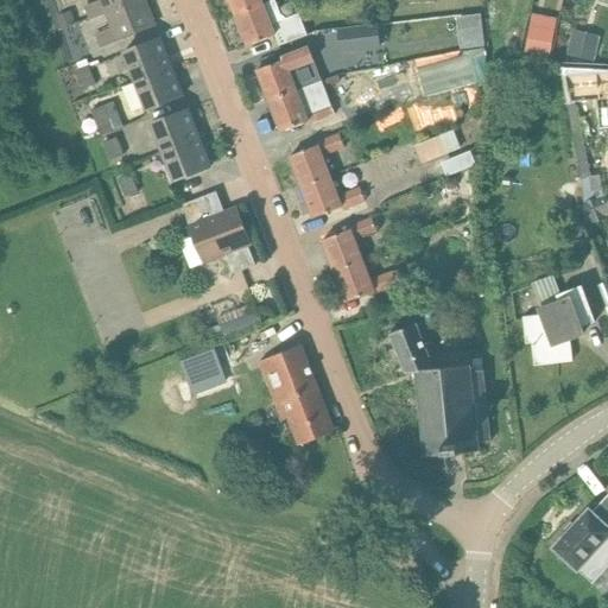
[(84,8),(89,19),(106,13),(105,12),(133,0),(100,0),(101,1),(84,8)]
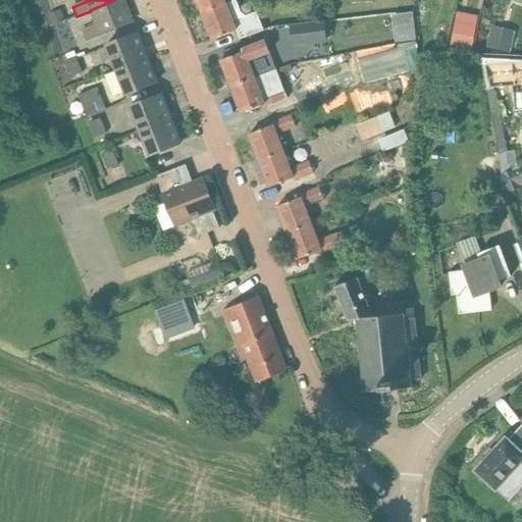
[(83,31),(86,40),(133,21),(124,0),(114,0),(90,10),(91,11),(96,25),(83,31)]
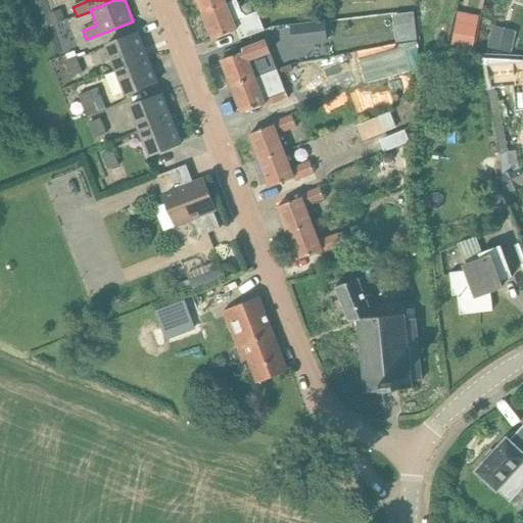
[(196,0),(202,13),(226,4),(224,0),(196,0)]
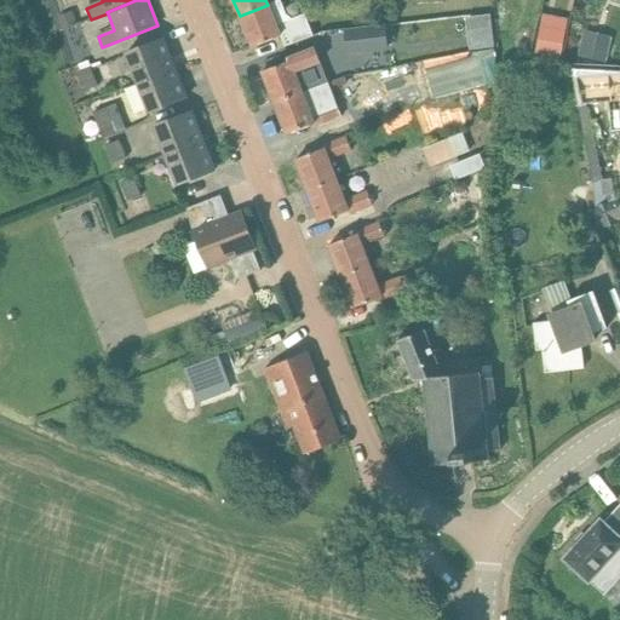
[(285,47),(314,36),(304,13),(276,24),(268,5),(240,16),(252,47),(280,36),(285,47)]
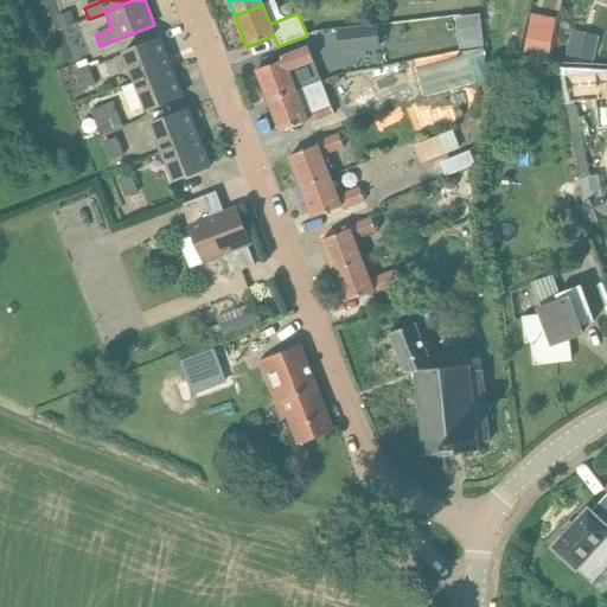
[(71,11),(56,17),(61,30),(76,24),(71,11)]
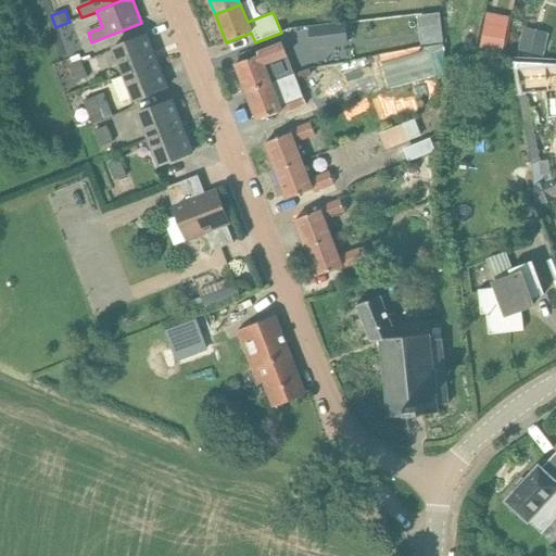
[(482,46),(505,50),(510,16),(488,12),(482,46)]
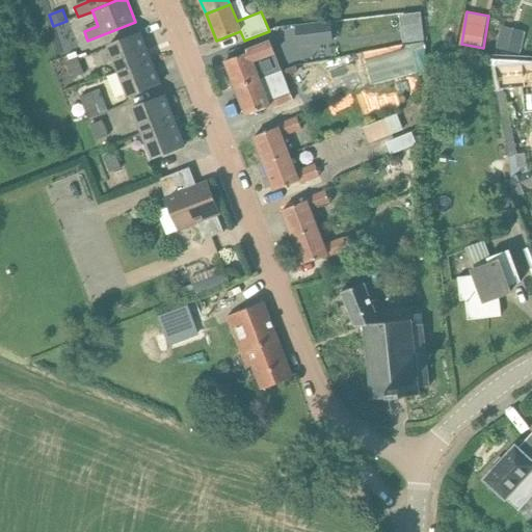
[(329,23),(296,27),(298,45),(331,41),(329,23)]
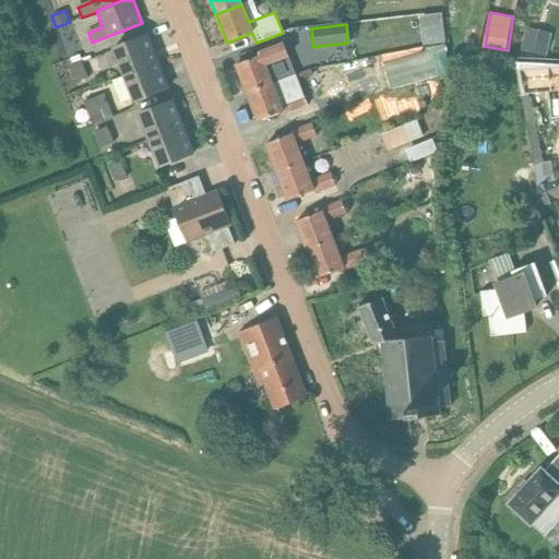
[(526,27),(521,51),(547,58),(552,34),(526,27)]
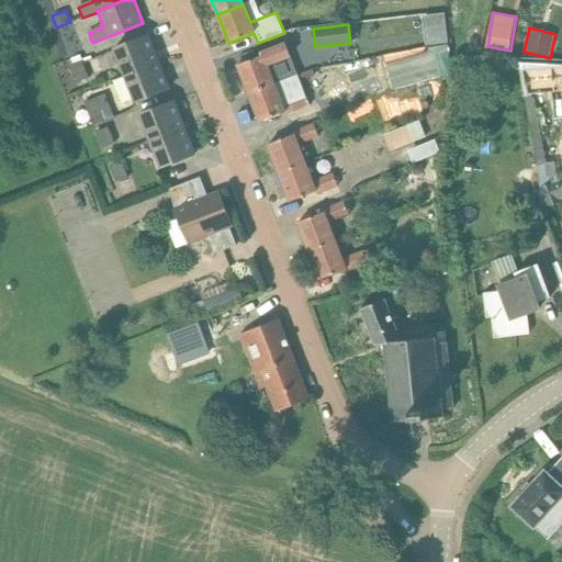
[(113,49),(121,66),(113,69),(117,79),(124,76),(158,62),(148,35),(113,49)]
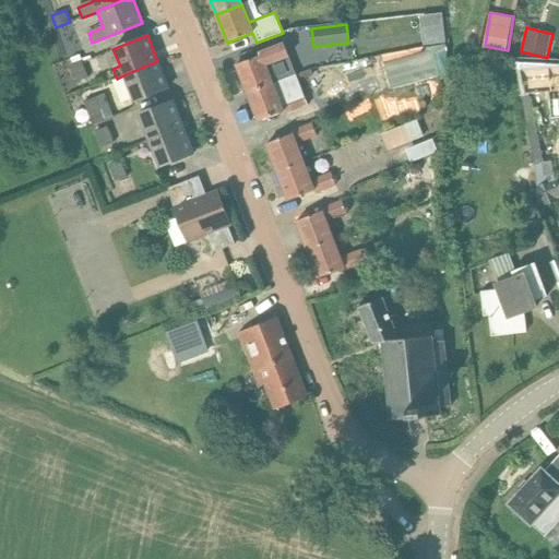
[(288,57),(284,44),(260,52),(261,56),(236,64),(247,94),(286,80),(285,79),(296,74),(288,57)]
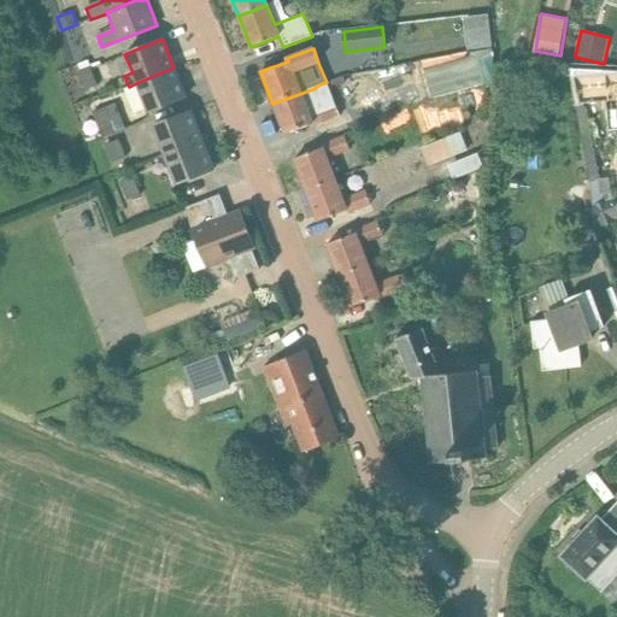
[(447,65),(453,88),(491,78),(486,56),(447,65)]
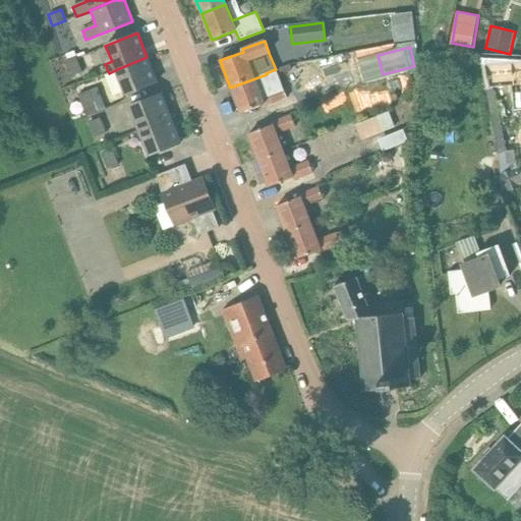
[(72,77),(81,73),(75,57),(66,61),(72,77)]
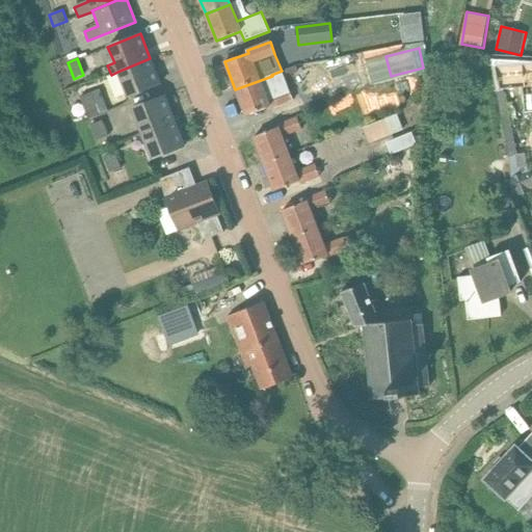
[(128,97),(140,91),(160,84),(150,58),(117,72),(128,97)]
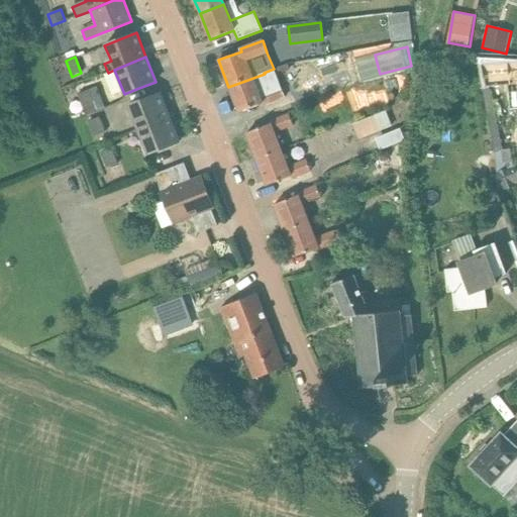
[(330,92),(368,82),(362,62),(324,73),(330,92)]
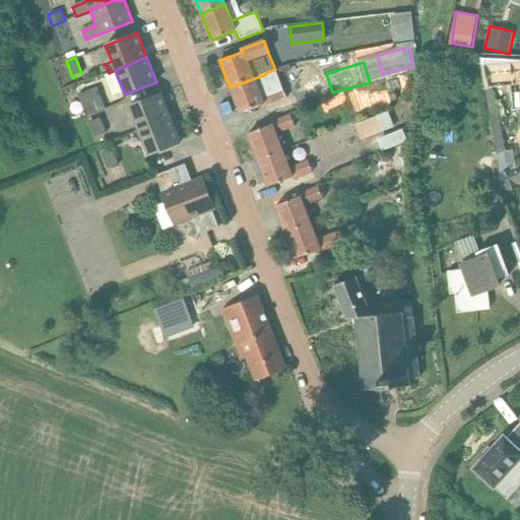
[(266,74),(230,87),(240,113),(263,105),(264,107),(286,99),(282,87),(275,69),(265,73),(266,74)]
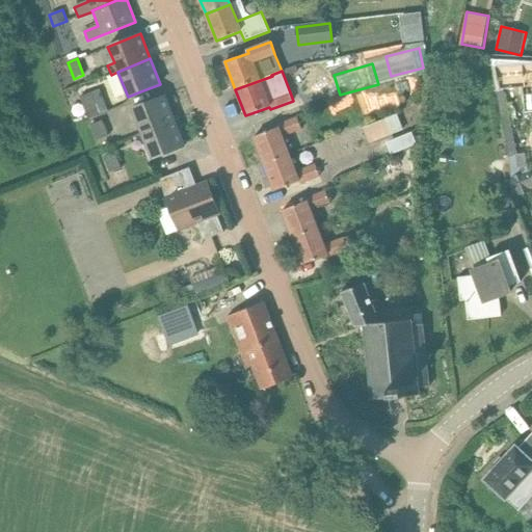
[(314,84),(296,89),(301,105),(318,99),(314,84)]
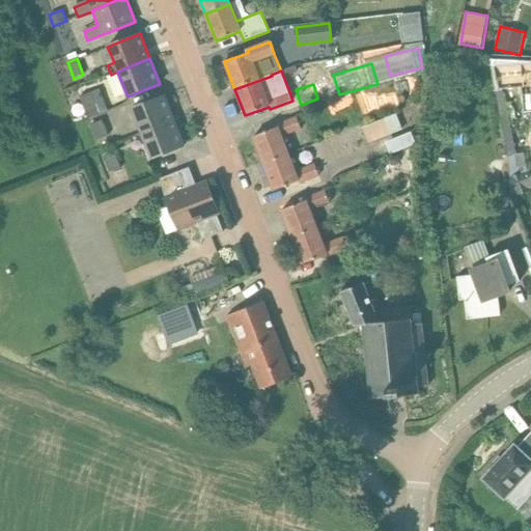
[(87,113),(98,109),(90,93),(81,98),(87,113)]
